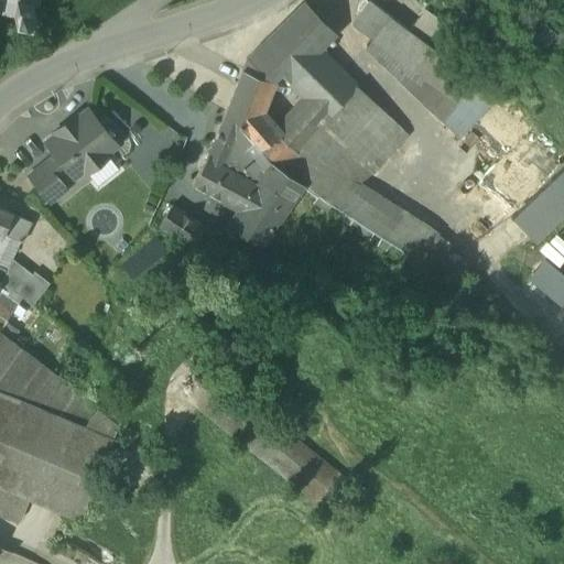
[(0,0),(0,13),(14,17),(13,19),(30,23),(34,4),(17,1),(17,0),(0,0)]
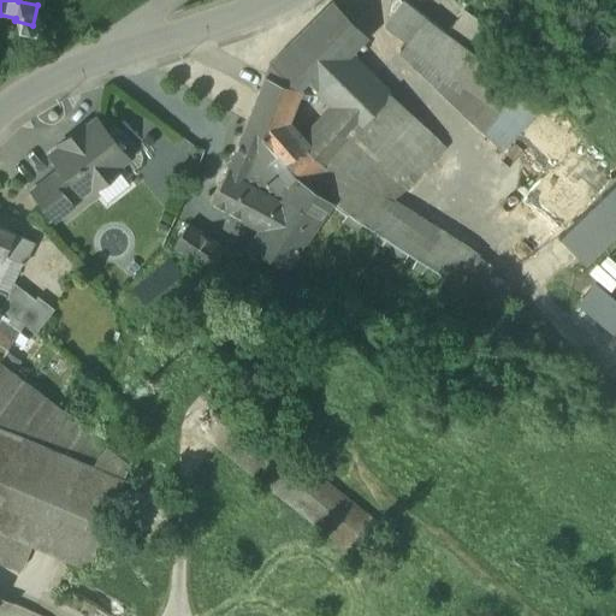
[(333,3),(268,66),(265,77),(288,86),(295,71),(318,94),(351,57),(368,39),(333,3)]
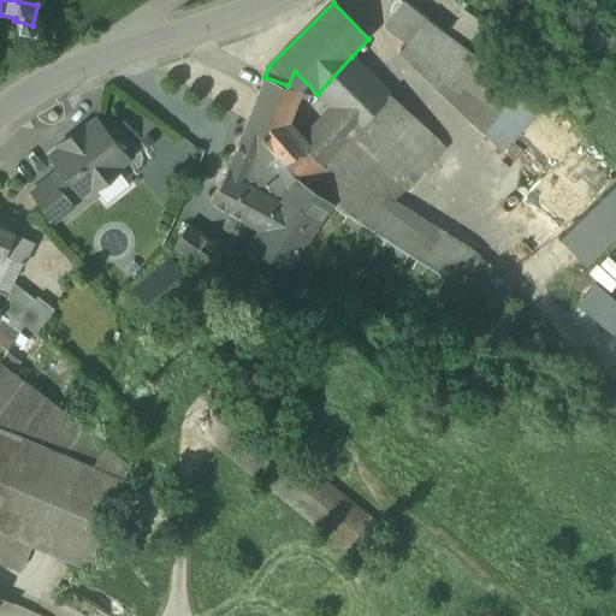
[(426,18),(406,4),(386,28),(407,43),(426,18)]
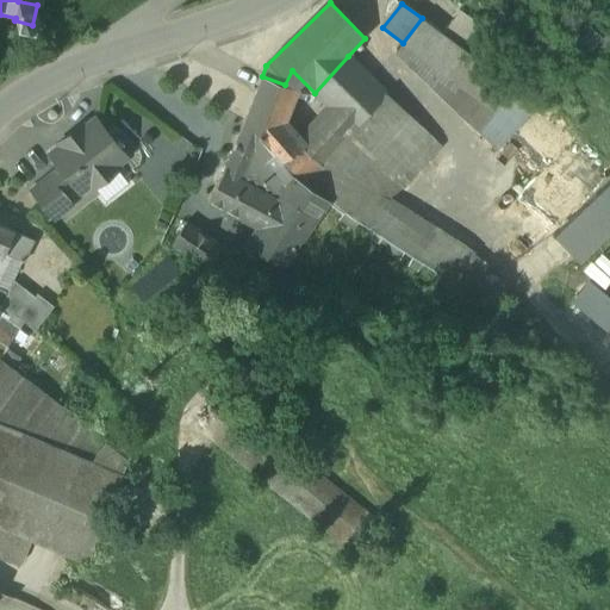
[(460,12),(443,35),(466,51),(483,29),(460,12)]
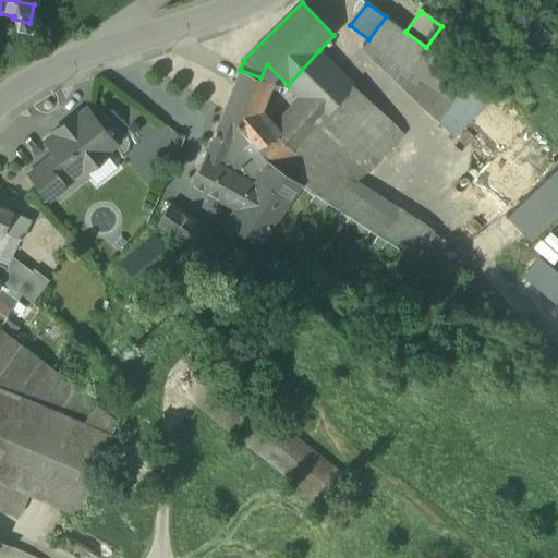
[(368,39),(363,47),(434,118),(452,126),(476,96),(405,32),(386,16),(368,39)]
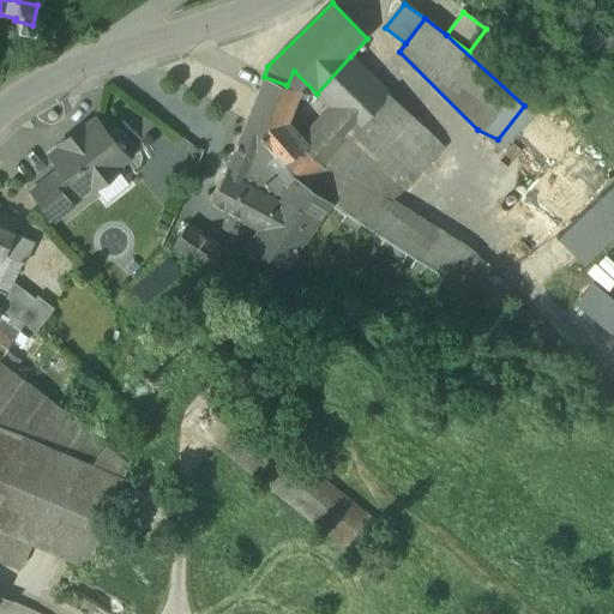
[(389,96),(350,56),(317,94),(331,108),(307,132),(335,156),(349,139),(389,96)]
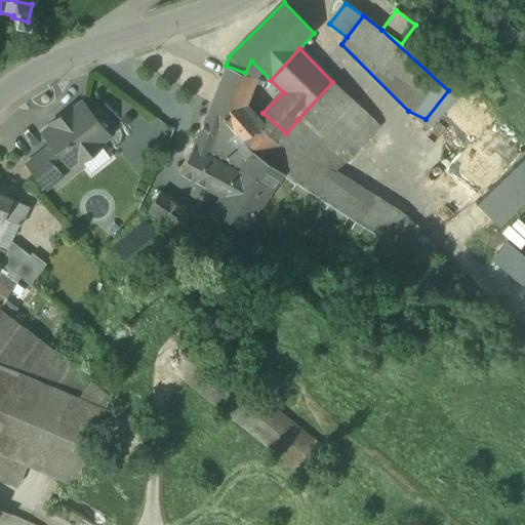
[(263,113),(255,121),(240,106),(252,76),(245,73),(226,66),(210,105),(242,140),(243,139),(250,148),(263,158),(286,133),(263,113)]
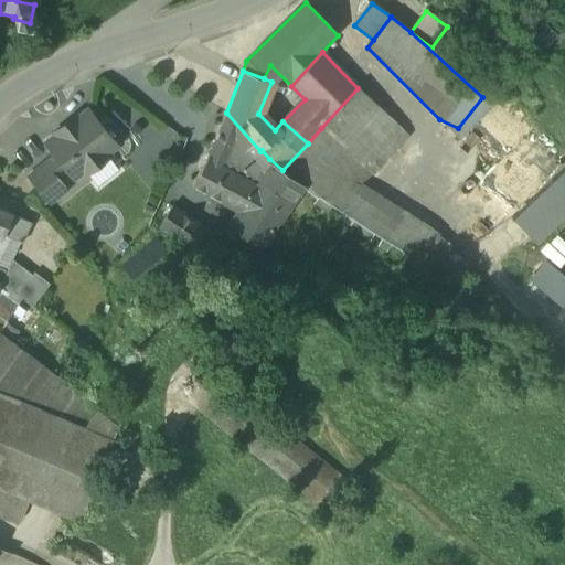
[(358,88),(321,128),(366,171),(402,131),(358,88)]
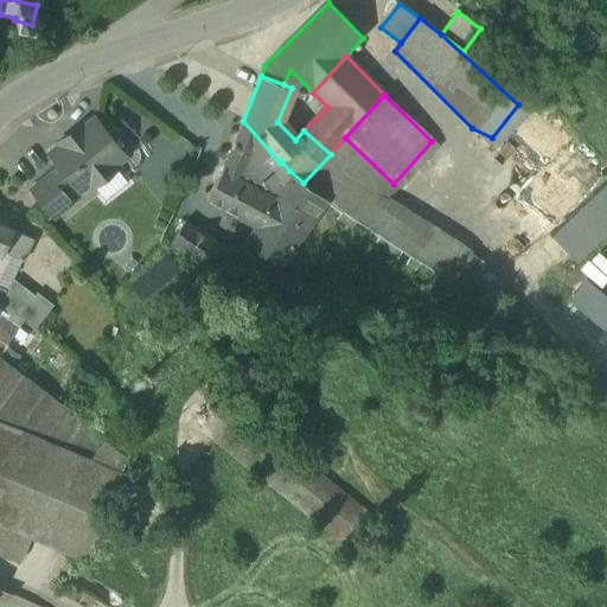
[(72,141),(68,142),(51,155),(80,192),(91,183),(95,187),(115,171),(113,167),(123,158),(95,121),(80,133),(78,136),(76,139),(72,141)]
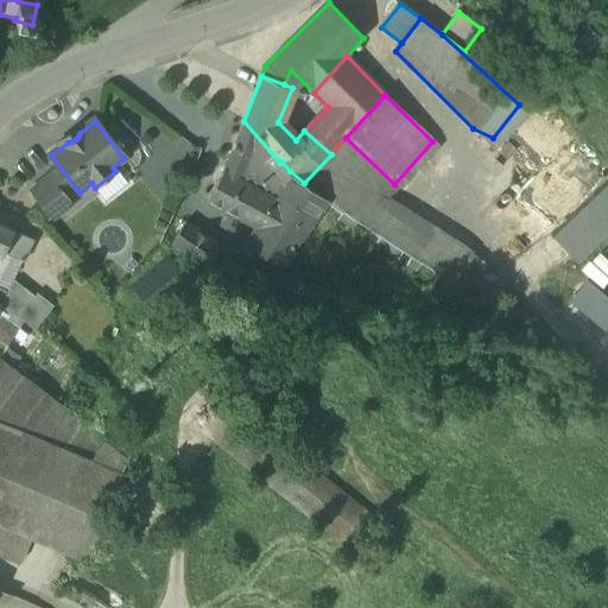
[(280,163),(244,121),(236,139),(254,151),(286,188),(292,177),(280,163)]
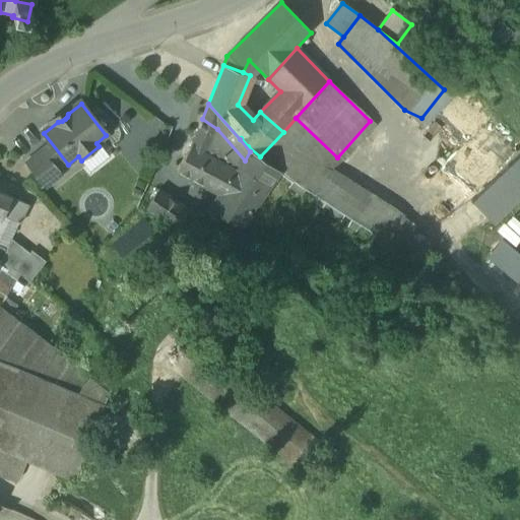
[(337,157),(296,118),(283,132),(260,156),(260,157),(294,182),(294,183),(311,195),(389,246),(391,244),(402,251),(418,232),(324,172),(337,157)]
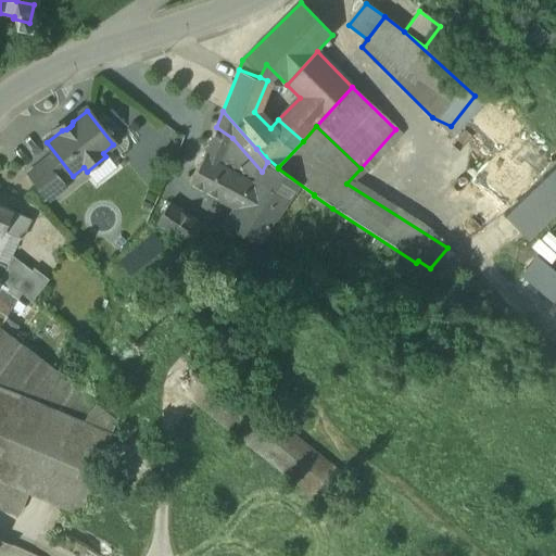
[(232,138),(216,127),(206,153),(190,182),(235,207),(250,190),(253,184),(218,163),(232,138)]
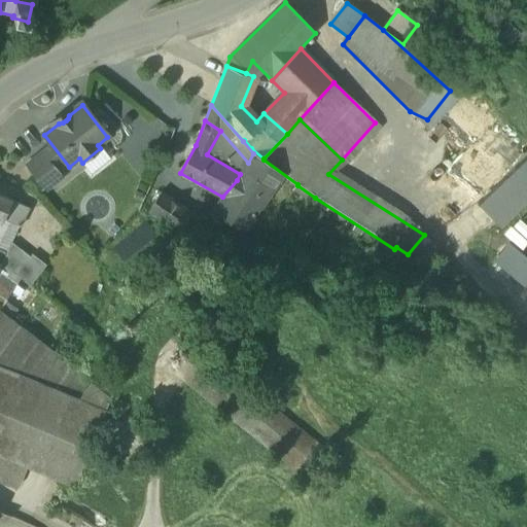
[(264,160),(253,152),(253,153),(248,163),(240,174),(237,180),(267,198),(259,209),(273,218),(297,184),(264,160)]
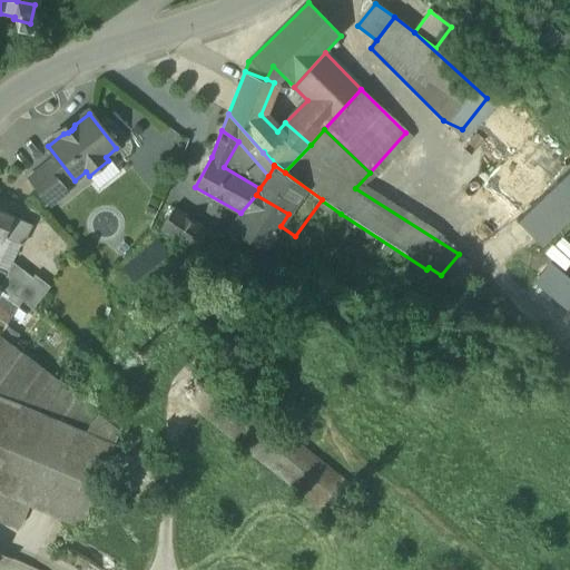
[(67,193),(47,168),(29,182),(49,207),(67,193)]
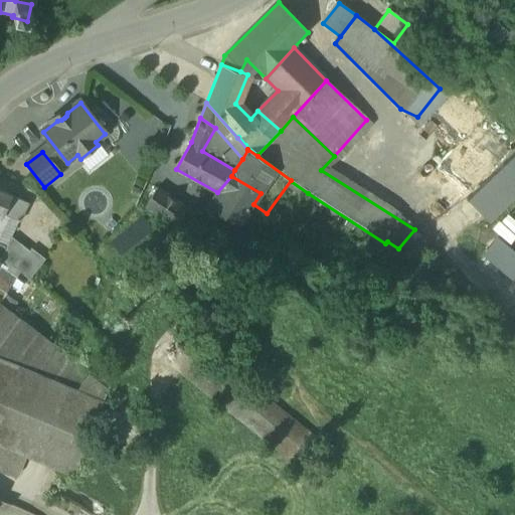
[(514,161),(469,206),(489,227),(514,201),(514,161)]
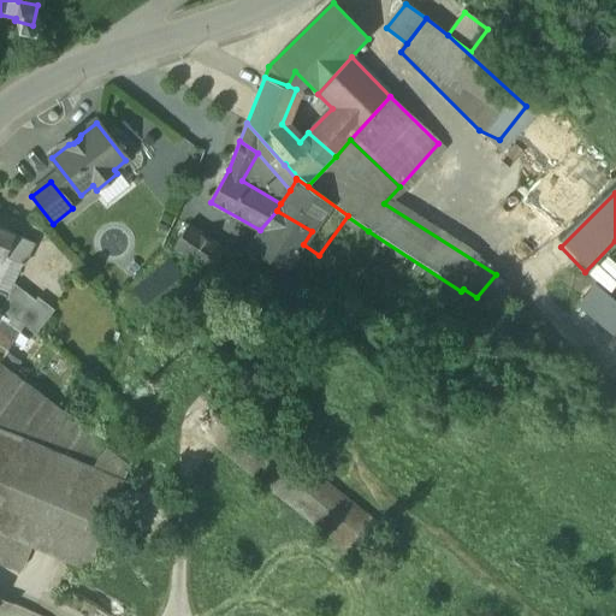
[(277,211),(260,230),(249,249),(284,272),(303,244),(312,231),(277,211)]
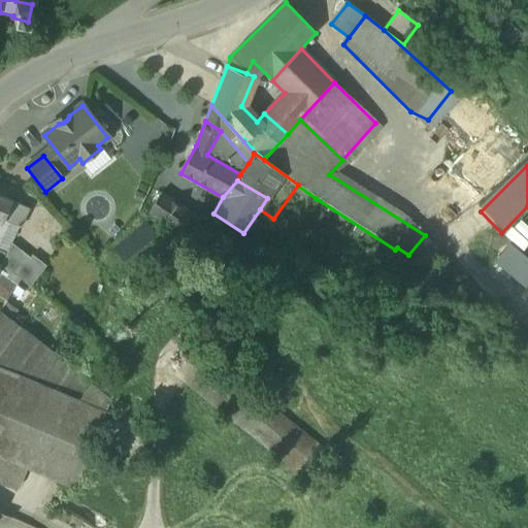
[(193,216),(161,194),(149,212),(180,234),(193,216)]
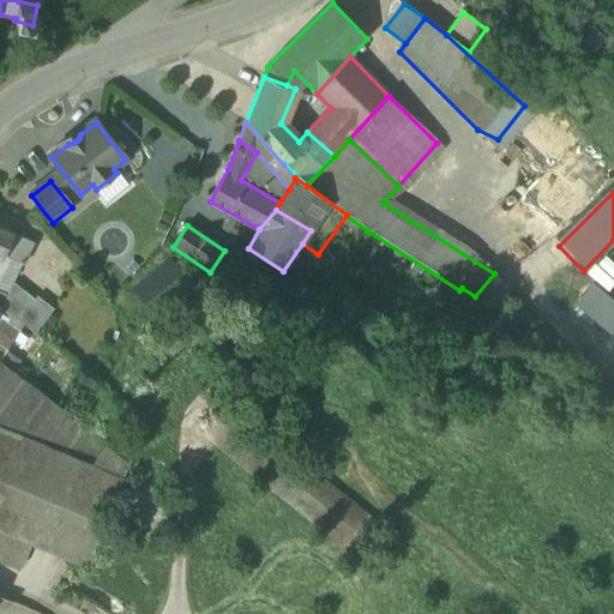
[(0,228),(0,254),(2,257),(13,235),(0,228)]
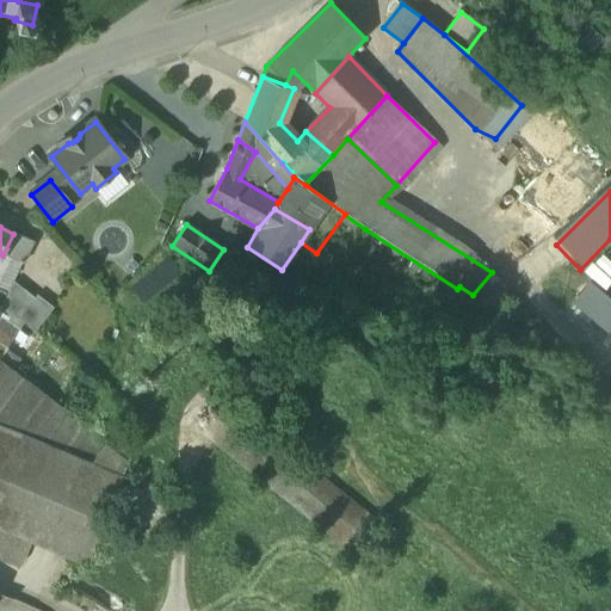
[(32,242),(13,234),(2,255),(23,264),(32,242)]
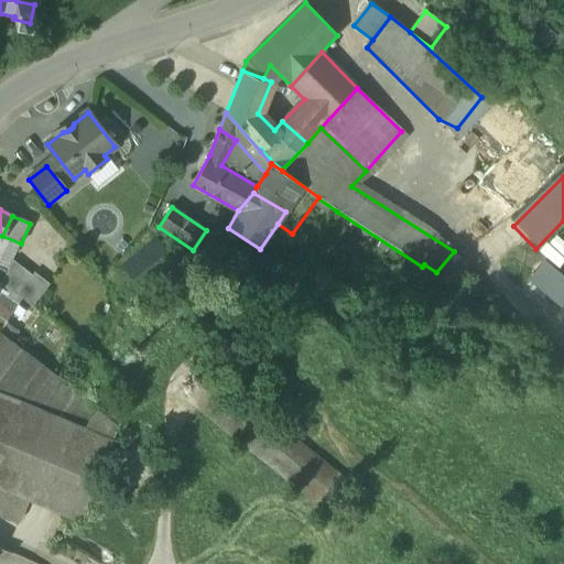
[(528,282),(563,307),(563,305),(563,277),(542,262),(528,282)]
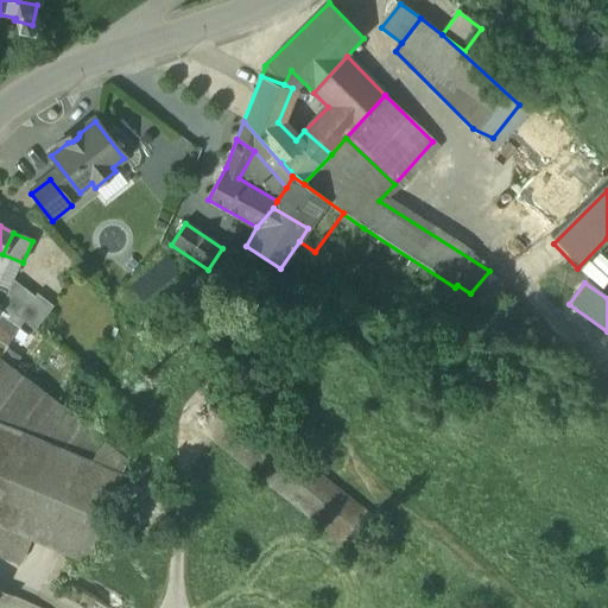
[(29,295),(23,309),(6,302),(0,314),(0,340),(12,346),(21,322),(42,329),(52,304),(29,295)]
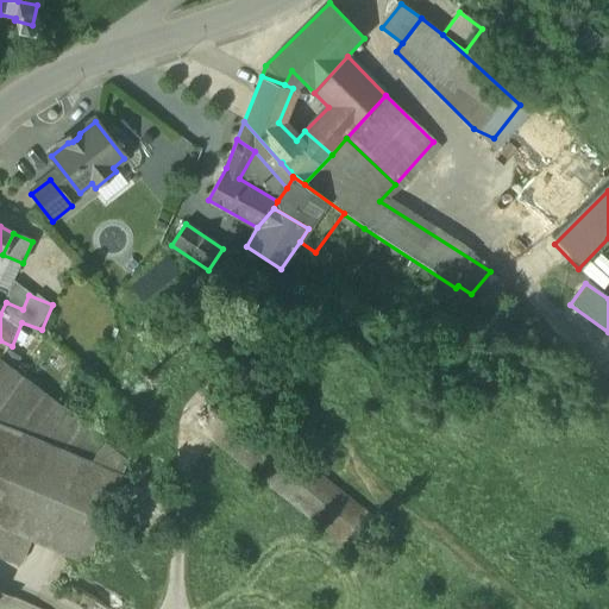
[(0,360),(0,556),(18,564),(30,538),(85,560),(127,457),(0,360)]
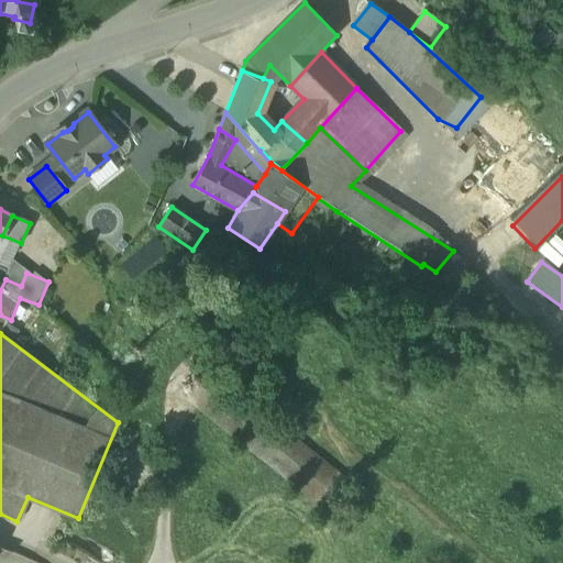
[(345,477),(208,365),(185,393),(322,505),(345,477)]
